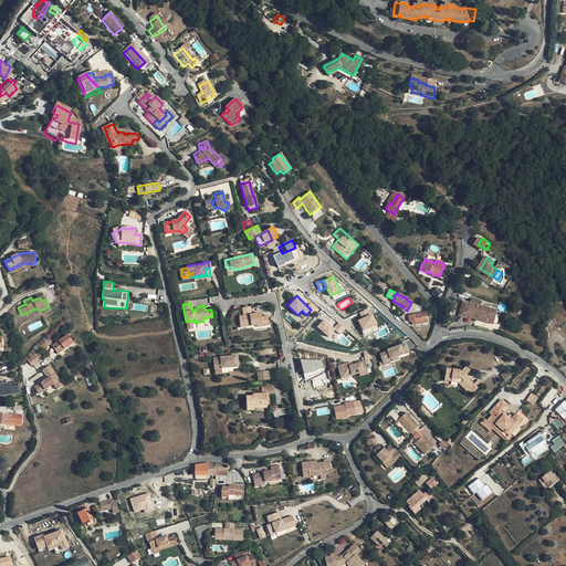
[(481,307),(474,305),(473,307),(467,305),(462,318),(469,321),(470,320),(495,327),(501,308),(482,303),(481,307)]
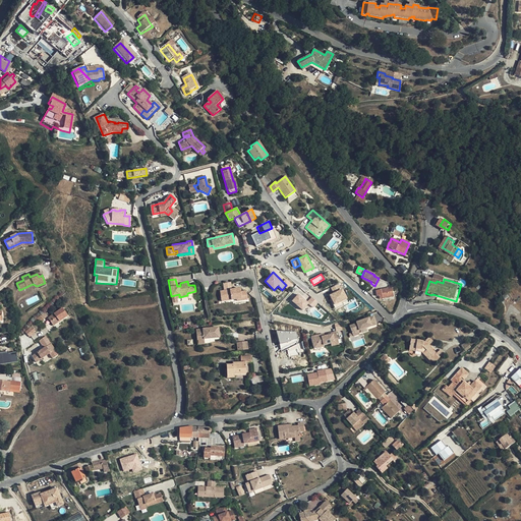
[(230,281),(223,282),(224,289),(220,290),(221,296),(226,295),(226,297),(231,297),(231,299),(237,298),(241,297),(241,299),(247,299),(246,290),(240,291),(240,287),(232,288),(230,281)]
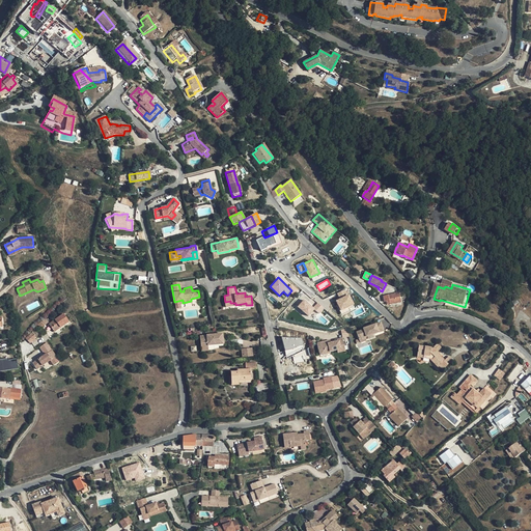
[(346,288),(337,294),(339,299),(335,301),(341,312),(355,305),(346,288)]
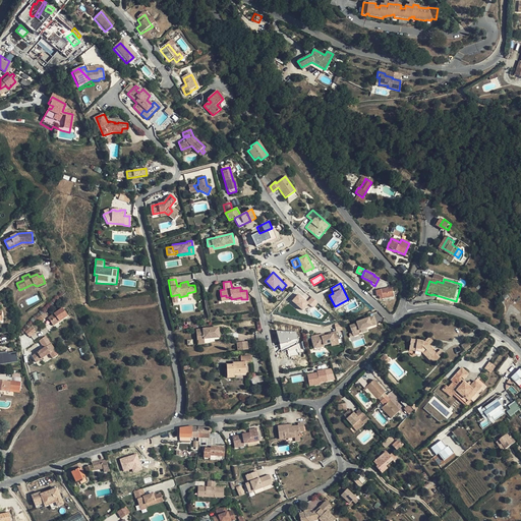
[(382,295),(382,299),(393,296),(392,288),(375,291),(377,296),(379,295),(382,295)]
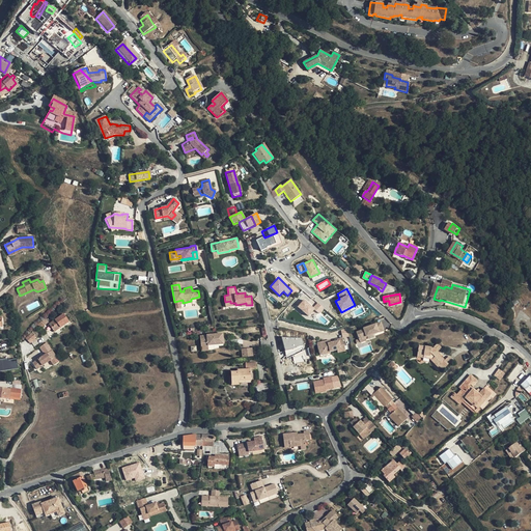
[(314,310),(319,314),(324,308),(317,302),(313,307),(304,299),(297,307),(309,316),(314,310)]
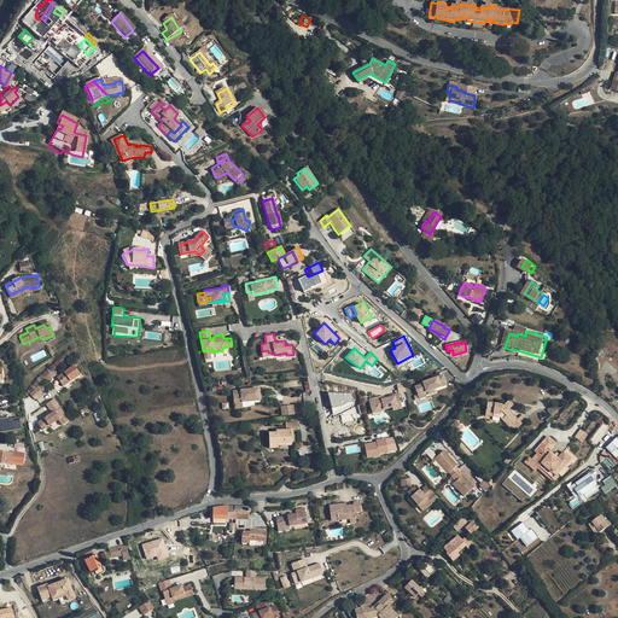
[(80,374),(74,366),(58,378),(64,385),(80,374)]
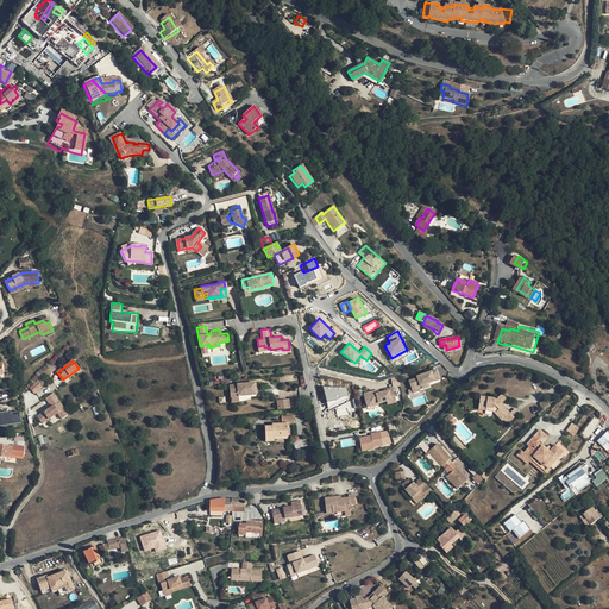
[(409,381),(413,393),(421,390),(419,387),(426,384),(424,378),(427,377),(429,383),(440,378),(437,370),(416,377),(418,378),(409,381)]
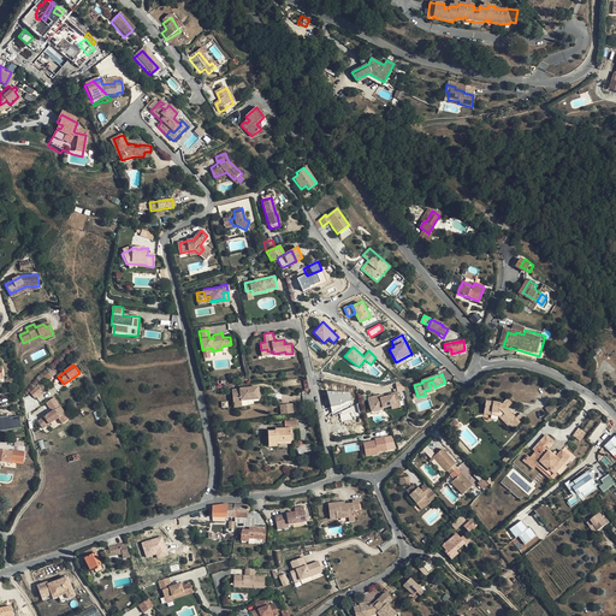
[(46,375),(39,381),(41,385),(49,379),(46,375)]
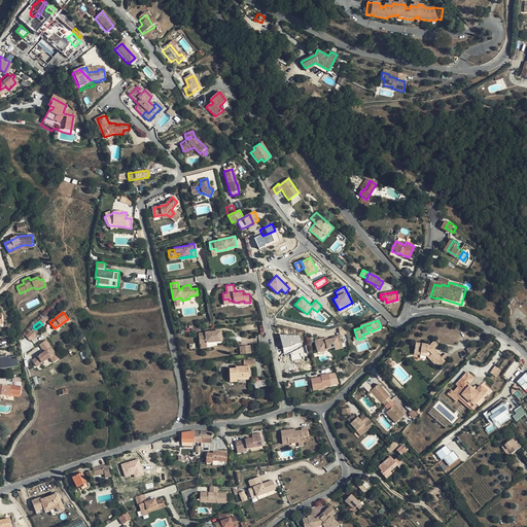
[(36,334),(32,328),(26,335),(30,339),(36,334)]
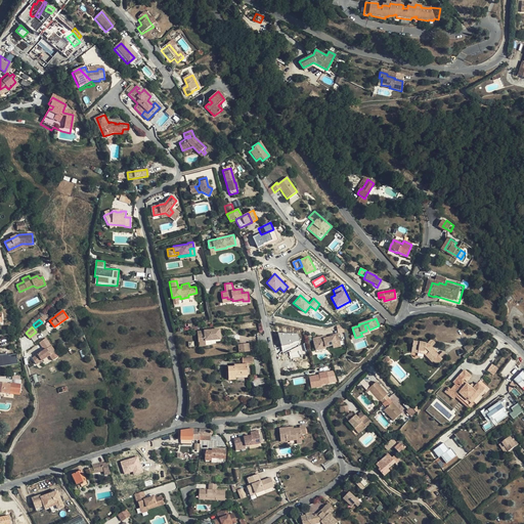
[(278,335),(282,352),(289,351),(290,358),(306,355),(303,344),(301,345),(297,331),(278,335)]
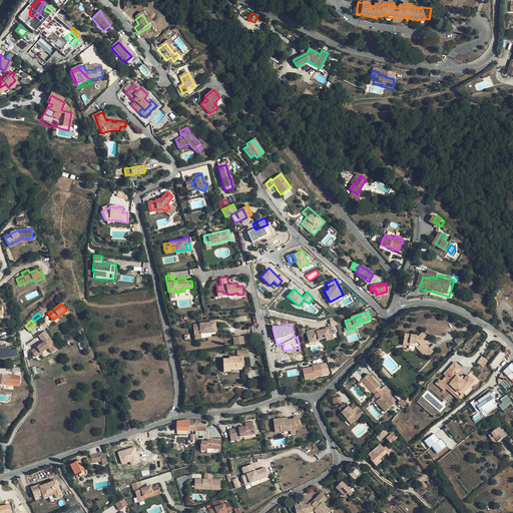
[(215,335),(214,325),(193,327),(194,339),(200,338),(200,336),(215,335)]
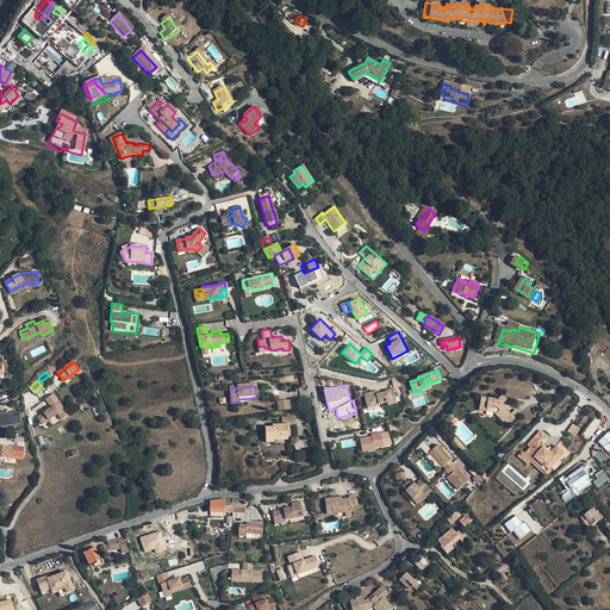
[(388,402),(391,402),(392,404),(397,403),(393,388),(384,391),(384,392),(379,393),(377,394),(375,392),(363,394),(366,404),(378,402),(379,404),(388,402)]
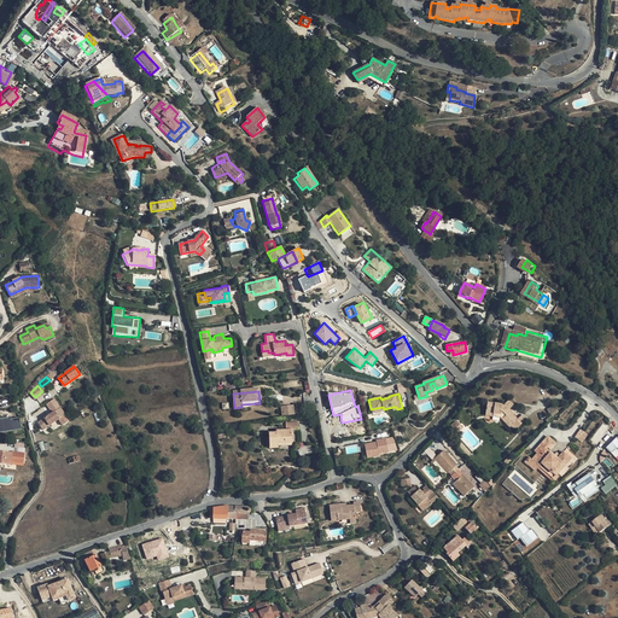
[(65,414),(54,398),(46,403),(53,413),(39,423),(44,429),(58,419),(65,414)]
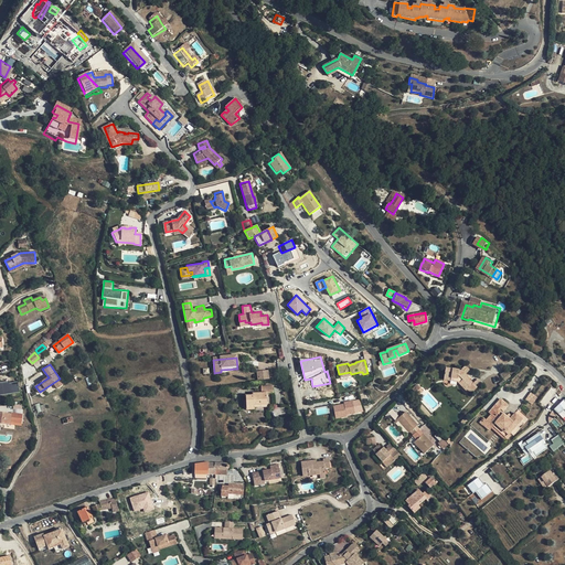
[(464,375),(465,374),(469,370),(466,365),(459,372),(459,371),(446,369),(444,379),(451,381),(452,377),(457,379),(457,382),(466,391),(468,388),(471,393),(481,383),(478,379),(473,383),(468,377),(466,379),(464,375)]
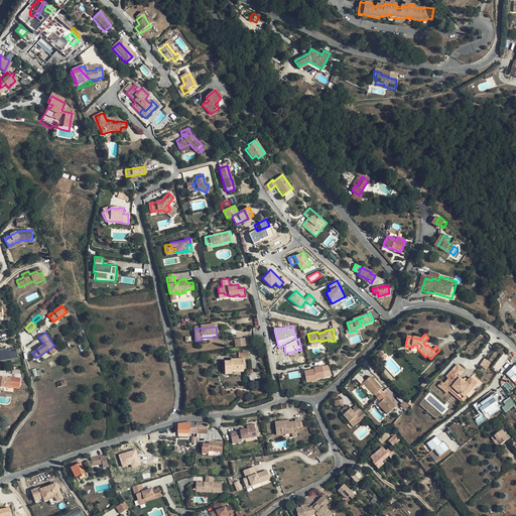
[(248,339),(237,340),(238,348),(249,347),(248,339)]
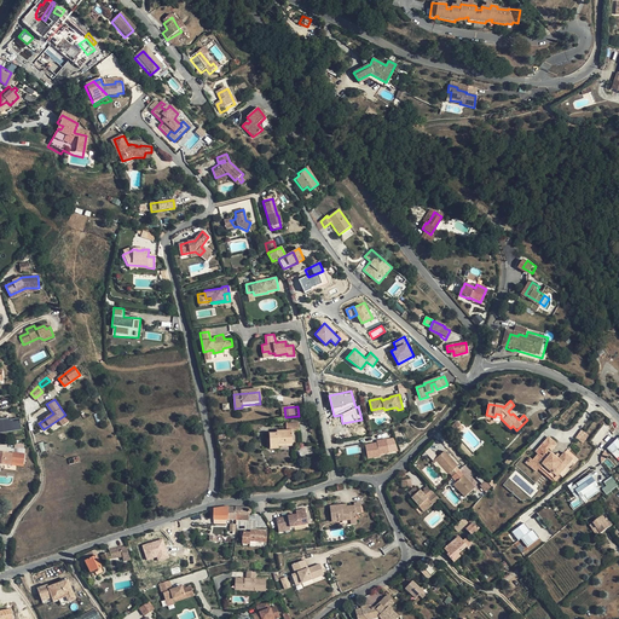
[(548,411),(551,416),(553,417),(560,412),(555,406),(548,411)]
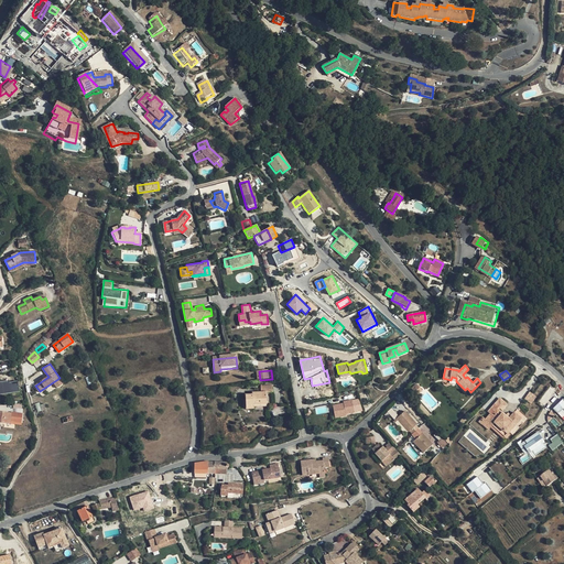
[(60,378),(53,382),(57,388),(63,383),(60,378)]
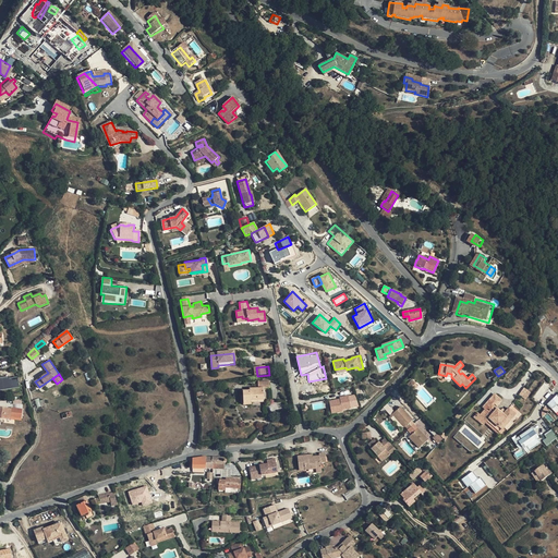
[(0,377),(0,389),(19,387),(17,376),(9,378),(8,376),(0,377)]
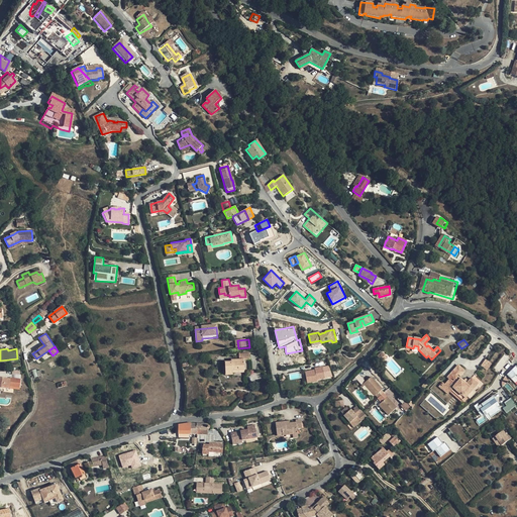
[(231,363),(225,363),(226,375),(232,375),(232,373),(244,373),(243,359),(249,359),(249,352),(238,352),(239,359),(231,360),(231,363)]
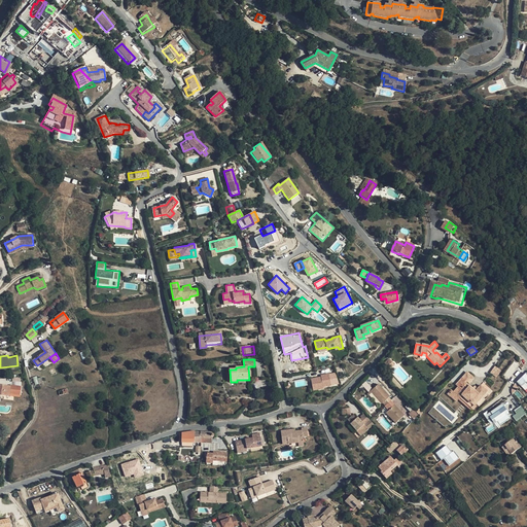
[(514,361),(502,375),(508,379),(520,365),(514,361)]
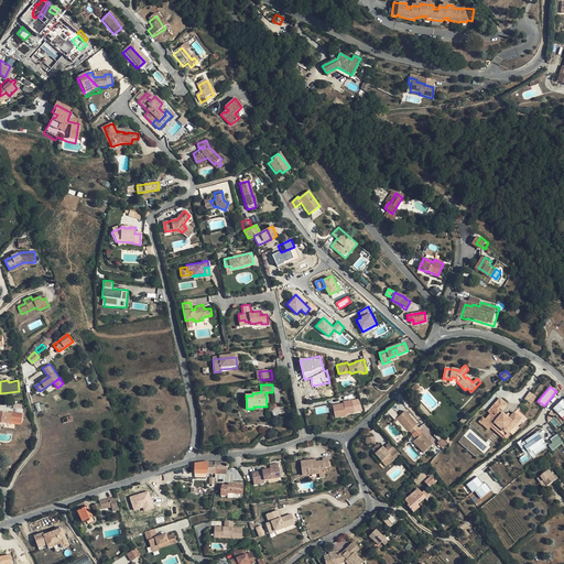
[(531,403),(537,396),(530,391),(524,399),(531,403)]
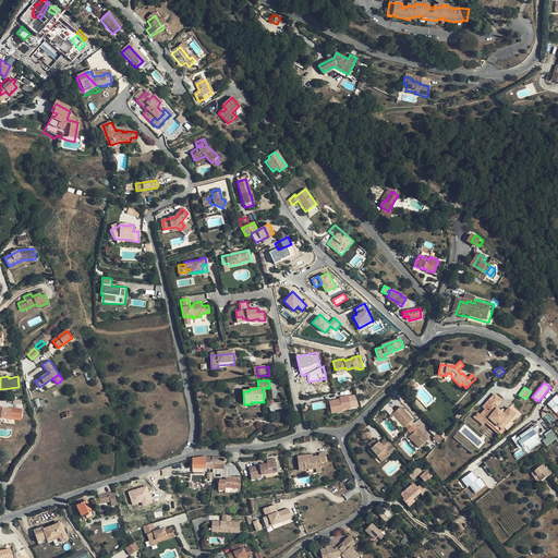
[(481,414),(487,421),(500,433),(505,427),(517,414),(509,408),(506,411),(502,414),(500,412),(493,405),(494,404),(497,407),(501,401),(495,395),(483,407),(485,409),(481,414)]
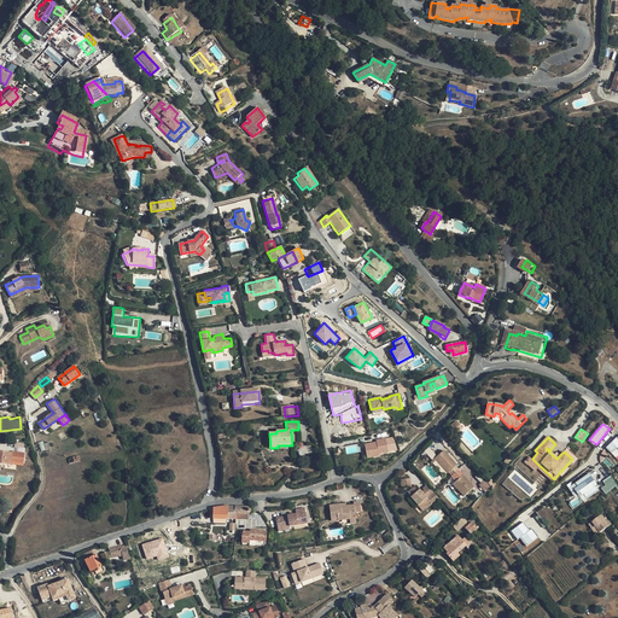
[(375,442),(363,444),(367,458),(379,455),(378,454),(388,452),(385,438),(375,441),(375,442)]
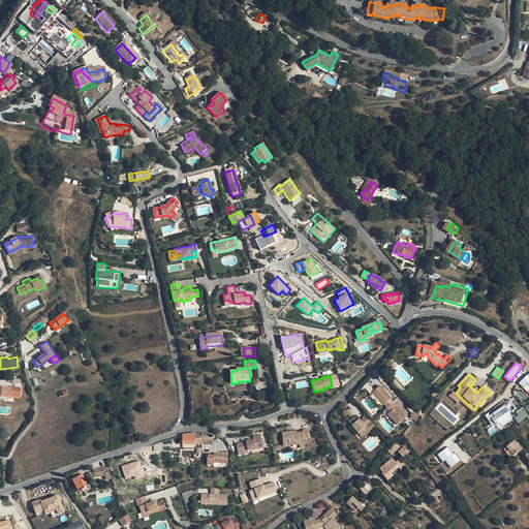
[(369,393),(373,390),(368,382),(364,386),(369,393)]
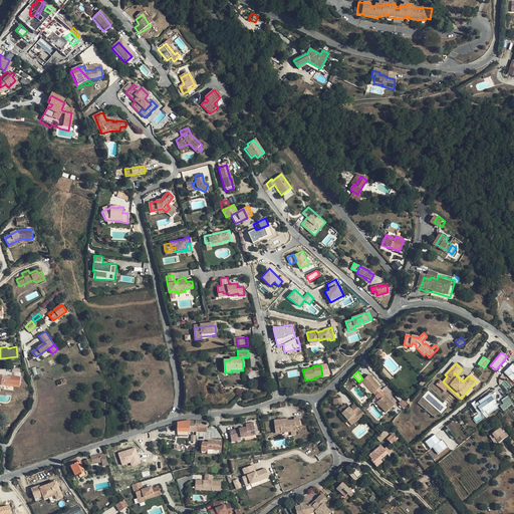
[(21,377),(10,376),(0,374),(0,384),(9,387),(19,388),(21,377)]
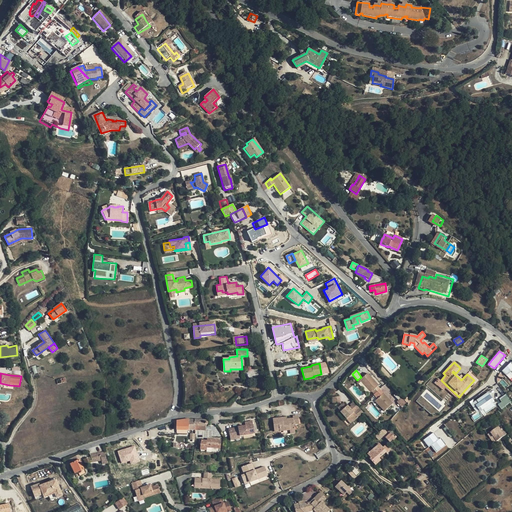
[(368,373),(362,379),(367,384),(366,386),(371,392),(372,391),(374,394),(380,389),(378,386),(379,385),(368,373)]
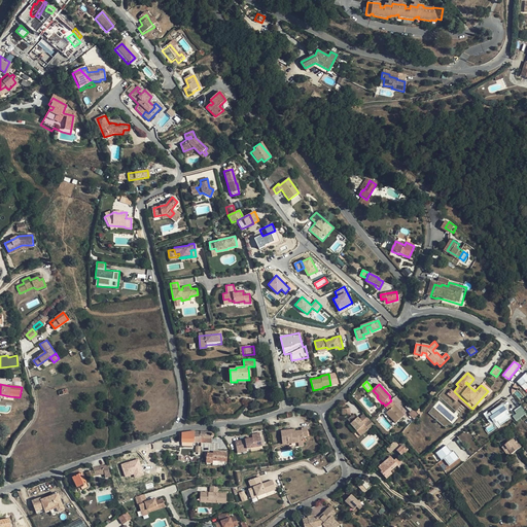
[(460,397),(454,391),(453,392),(451,390),(448,393),(457,400),(459,398),(472,411),(478,406),(477,403),(472,409),(460,397)]
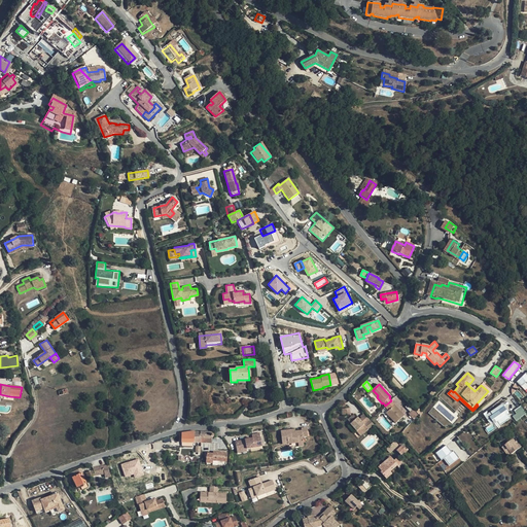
[(395,405),(389,411),(387,413),(395,423),(405,415),(395,405)]
